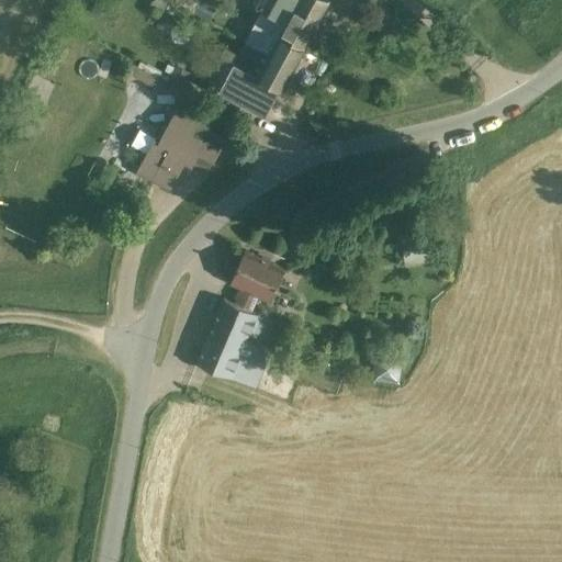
[(201,0),(194,13),(211,22),(217,9),(201,0)]
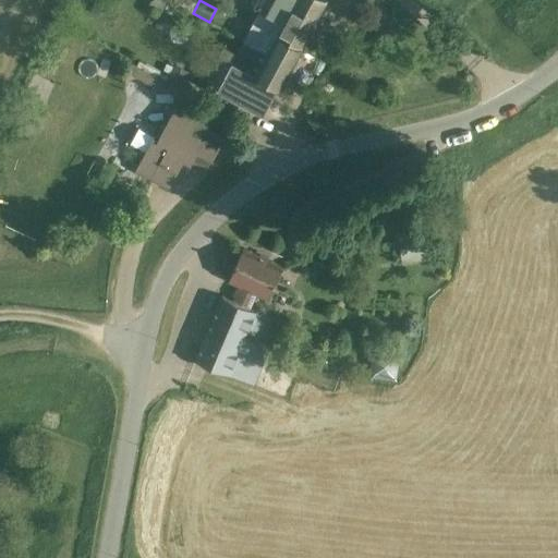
[(280,38),(301,49),(326,2),(323,0),(256,0),(252,9),(259,13),(244,41),(269,56),(280,38)]
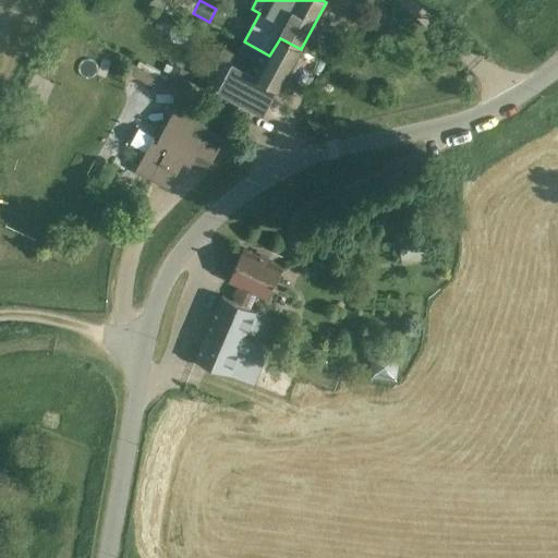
[(280,38),(269,56),(258,77),(278,89),(301,49),(280,38)]
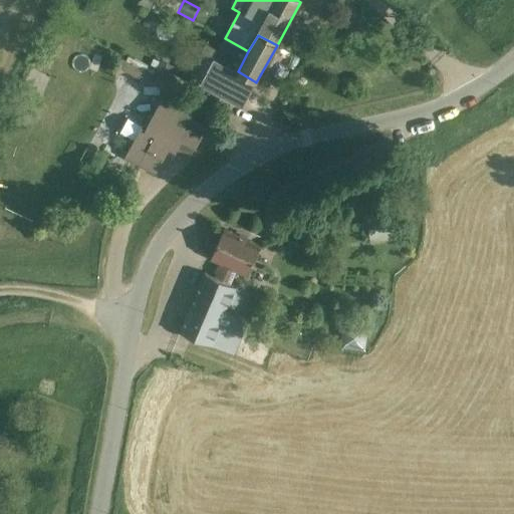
[(238,71),(248,51),(225,38),(219,50),(209,44),(190,77),(243,106),(256,82),(238,71)]
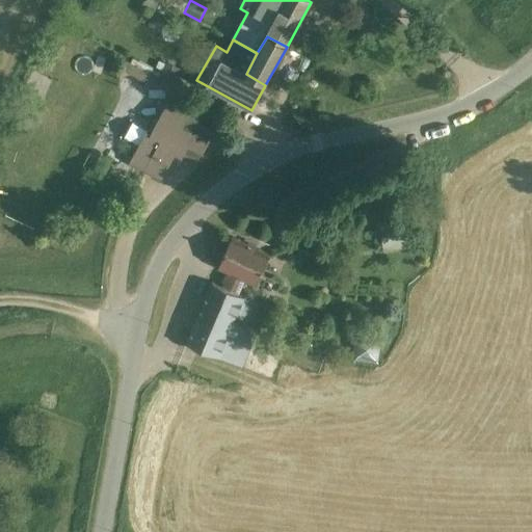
[(300,82),(313,59),(299,52),(287,75),(300,82)]
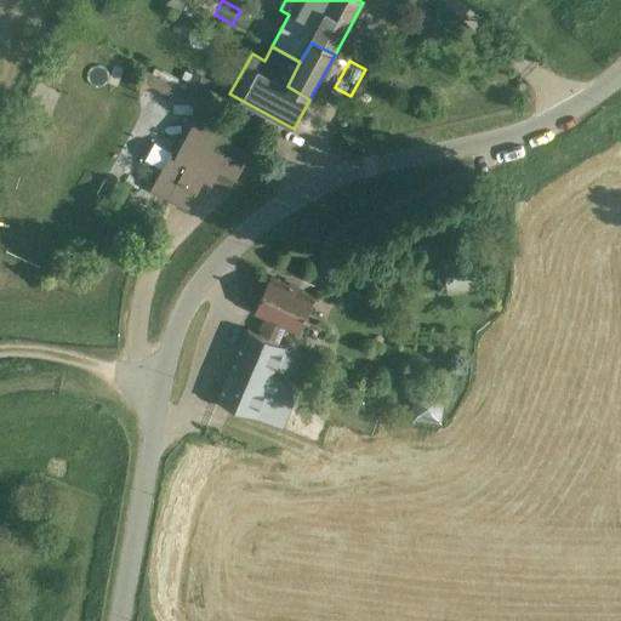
[(159,77),(151,73),(149,72),(143,83),(153,87),(159,77)]
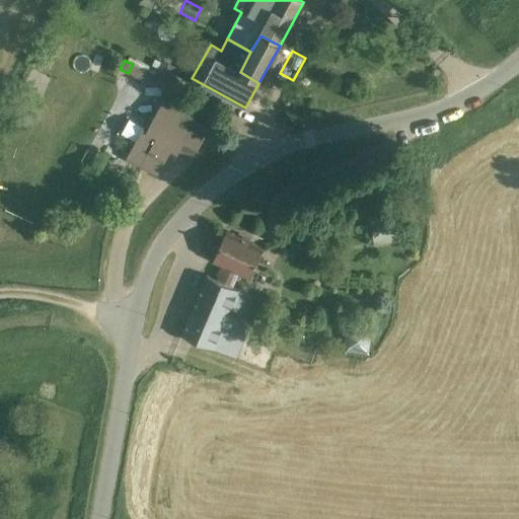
[(174,85),(159,77),(155,86),(168,93),(170,89),(172,90),(175,85),(174,85)]
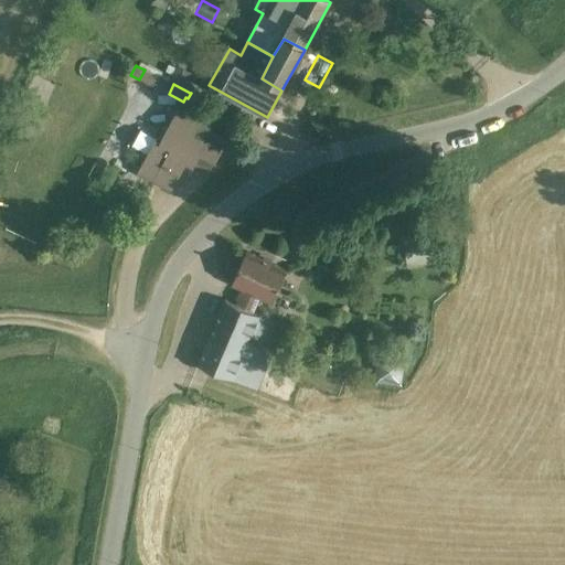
[(142,157),(138,164),(139,173),(150,180),(155,179),(171,188),(187,160),(208,172),(212,163),(194,155),(196,151),(213,161),(225,140),(209,131),(219,115),(208,109),(190,100),(188,98),(185,97),(183,102),(161,144),(156,140),(147,156),(142,157)]
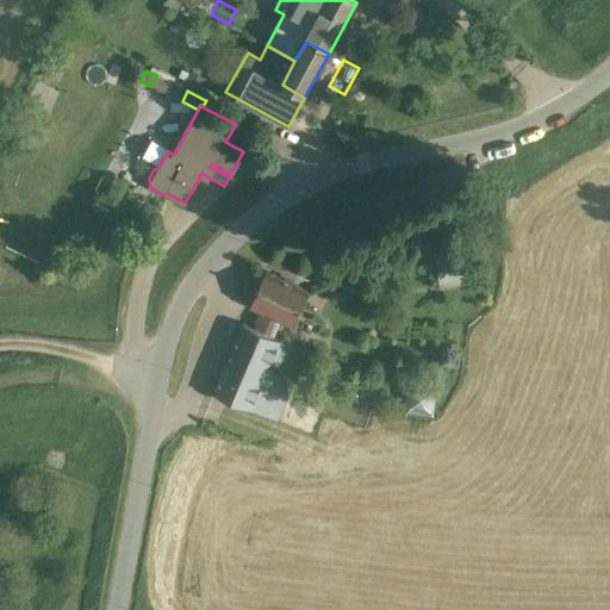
[(294,327),(310,291),(267,272),(250,306),(263,312),(256,329),(274,336),(281,319),(294,327)]
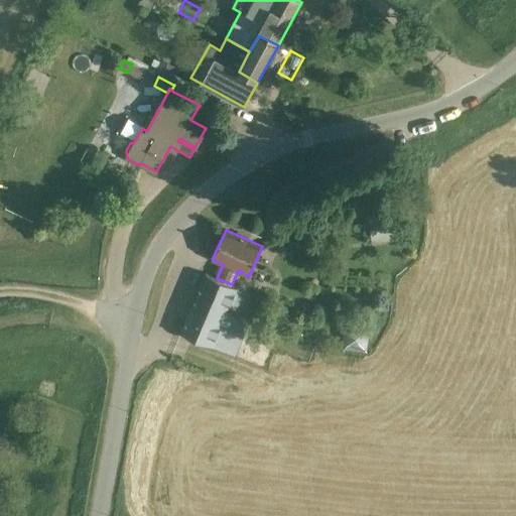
[(259,296),(232,284),(217,278),(206,274),(180,334),(235,356),(259,296)]
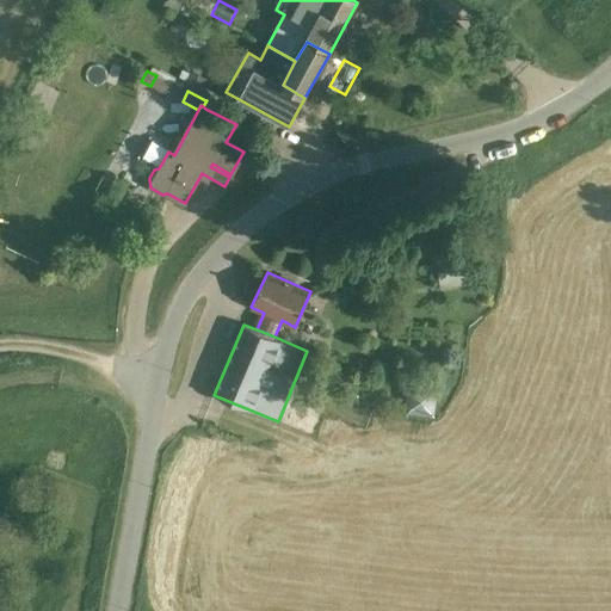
[(403,413),(436,414),(436,400),(421,400),(421,386),(405,386),(403,413)]
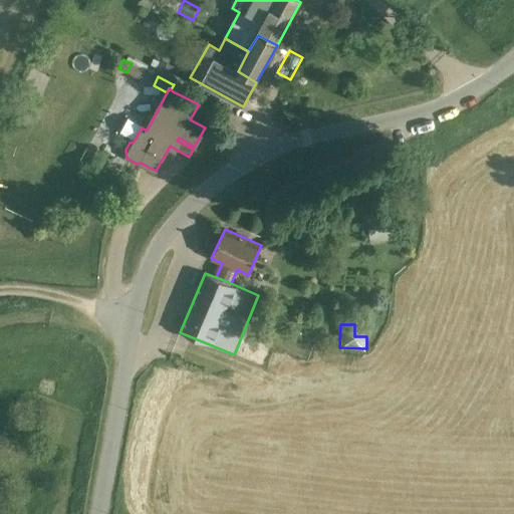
All buildings are outlined.
